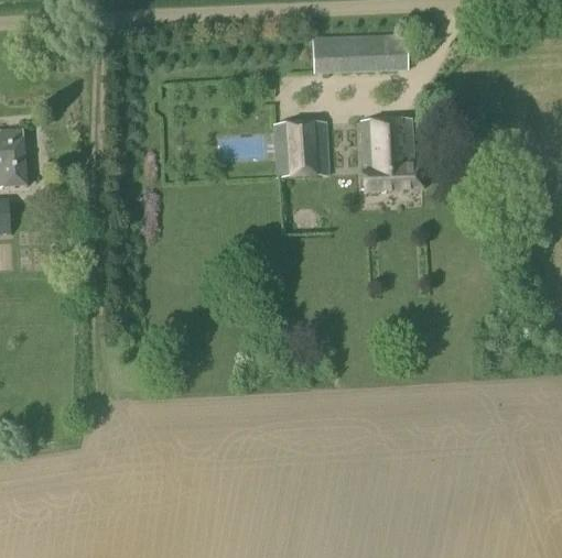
[(408,33),(386,33),(387,70),(409,69),(408,33)]
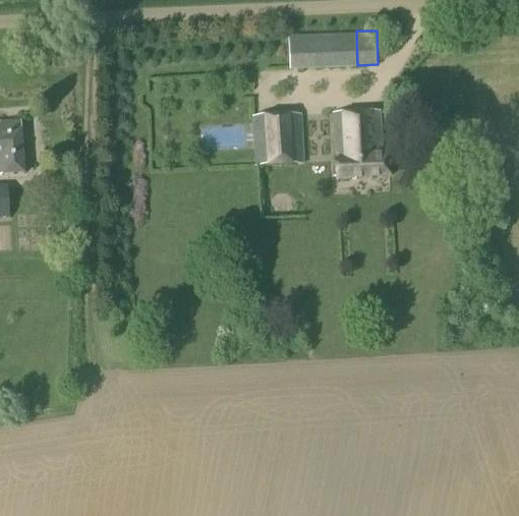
[(291,67),(311,67),(310,33),(290,34),(291,67)]
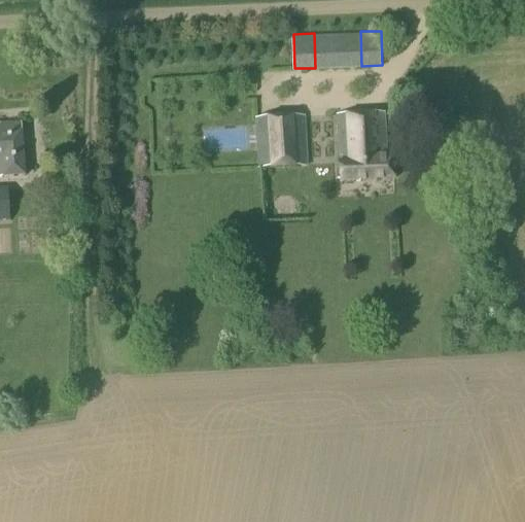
[(382,154),(379,110),(335,113),(338,158),(337,158),(338,180),(389,176),(387,153),(382,154)]
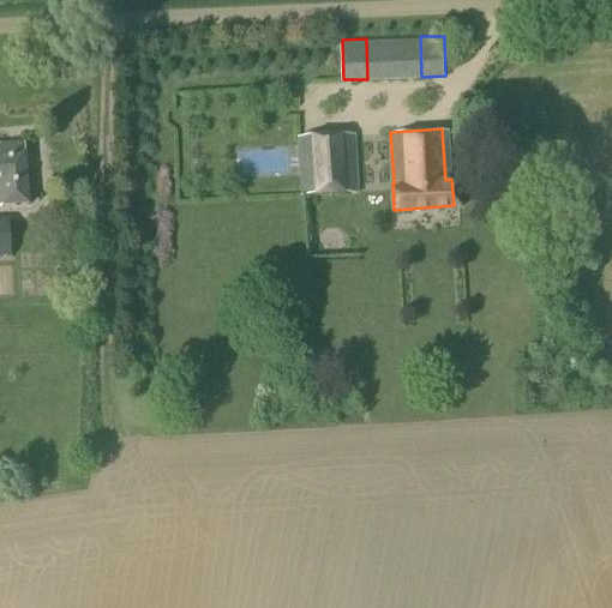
[(301,194),(360,191),(357,132),(299,134),(301,194)]
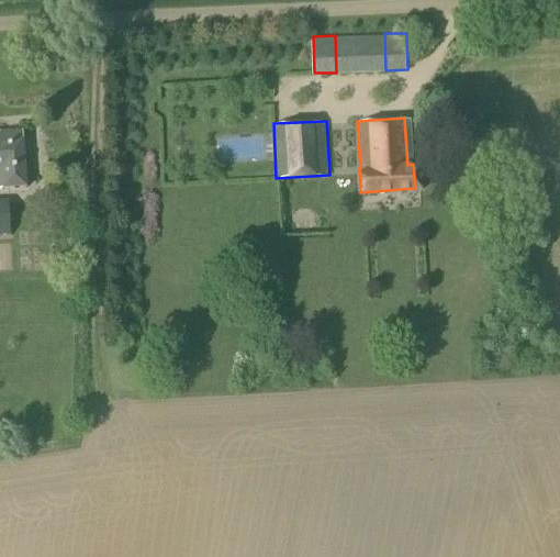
[(0,186),(22,185),(19,127),(0,129),(0,186)]
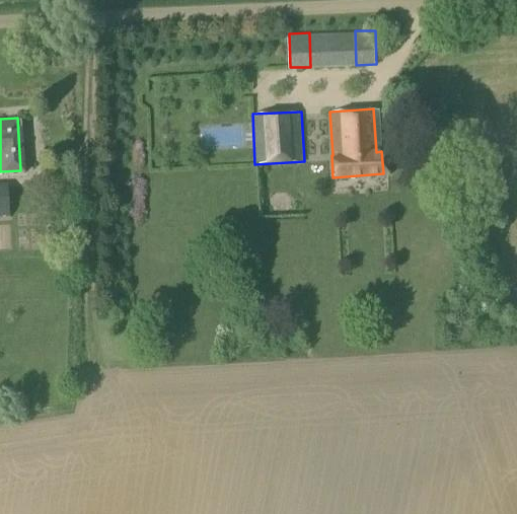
[(0,214),(10,214),(8,181),(0,181),(0,214)]
